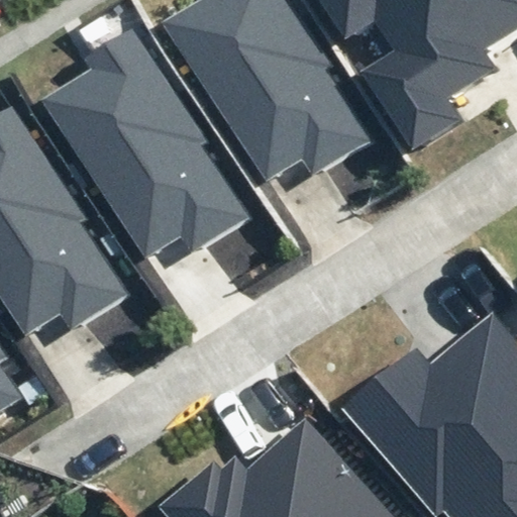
[(369,141),(281,0),(199,0),(163,22),(263,184),(302,160),(311,176),(369,141)]
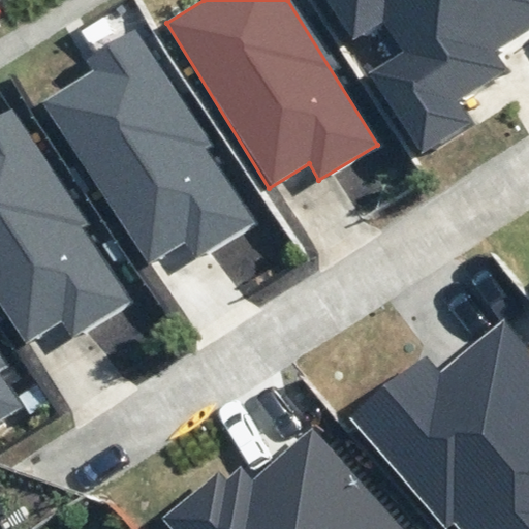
[(528,23),(528,0),(327,0),(353,41),(382,23),(401,51),(368,71),(422,154),(472,121),(458,99),(505,69),(491,49),(528,23)]
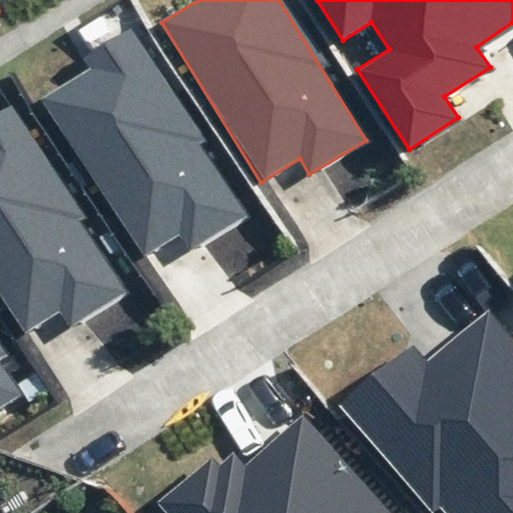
[(247,212),(134,28),(86,58),(91,66),(44,94),(143,254),(181,230),(191,246),(247,212)]
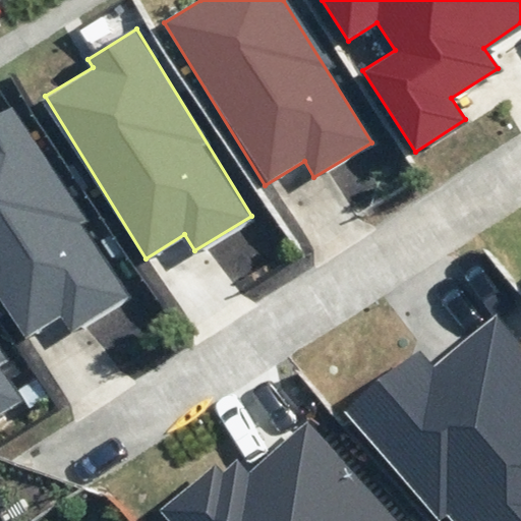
[(130,294),(14,108),(0,116),(0,299),(23,337),(62,313),(72,330),(130,294)]
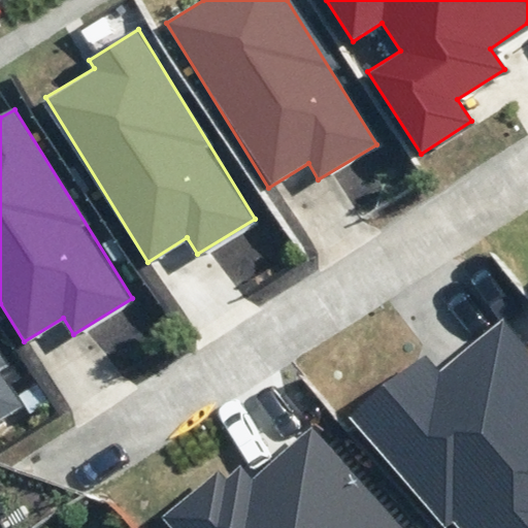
[(527,527),(527,345),(502,317),(441,368),(427,353),(351,418),(444,527),(446,527),(455,521),(461,527),(527,527)]
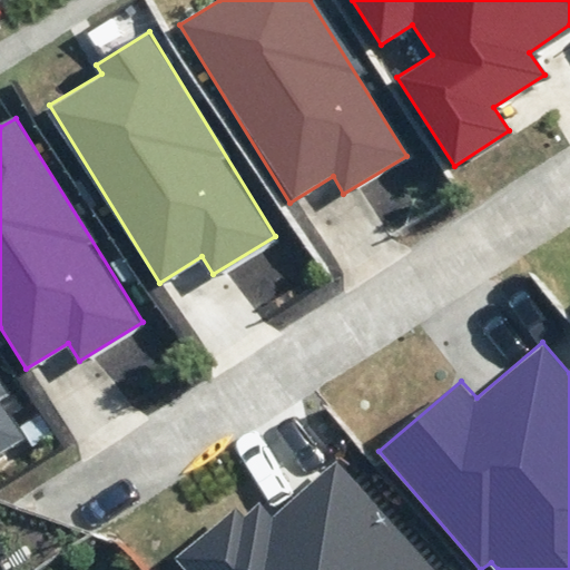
[(0,397),(6,394),(0,385),(0,451),(21,438),(0,404),(0,397)]
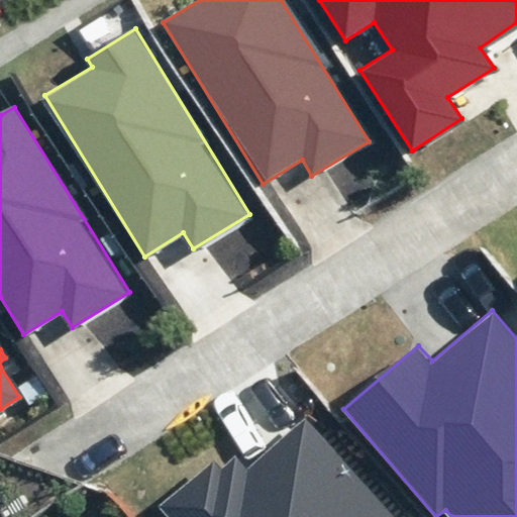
[(394,516),(306,418),(247,470),(235,456),(222,468),(214,458),(161,507),(169,516),(394,516)]
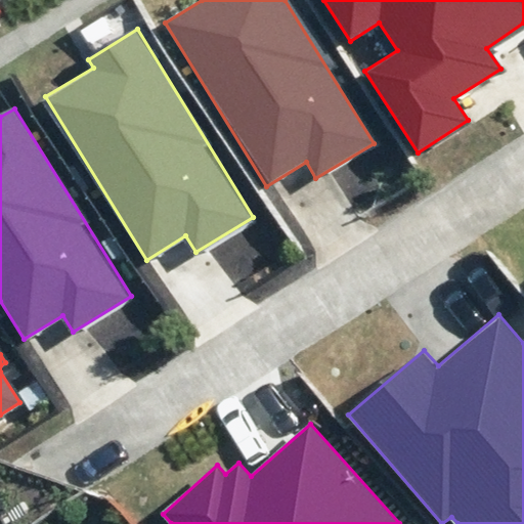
All buildings are outlined.
